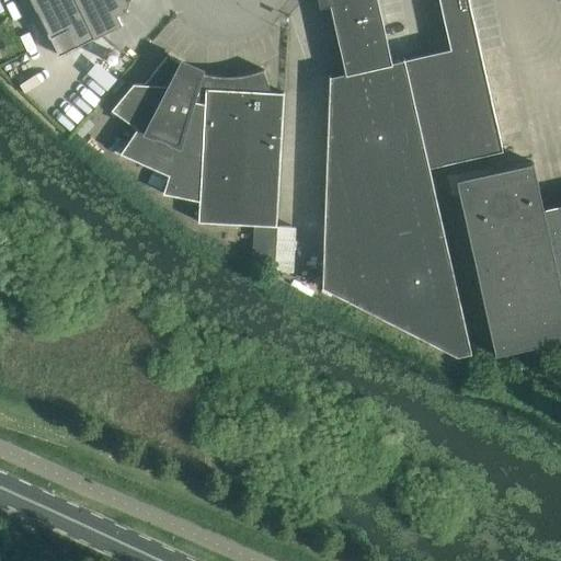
[(31,0),(50,38),(52,37),(68,30),(77,47),(78,47),(78,46),(102,34),(122,24),(117,15),(126,11),(127,11),(128,10),(127,10),(129,0),(31,0)]
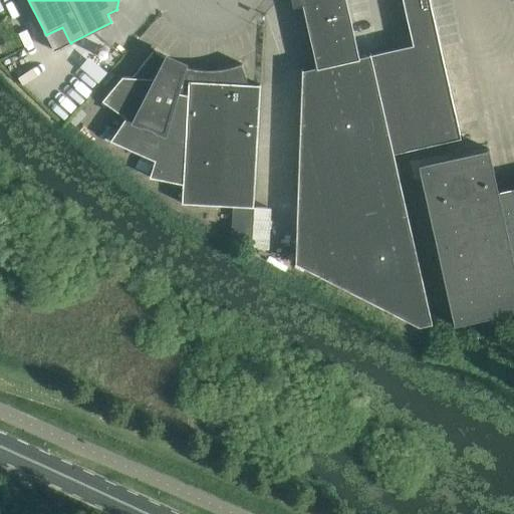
[(394,154),(370,54),(359,57),(345,0),(301,0),(316,67),(303,70),(302,69),(295,263),(420,323),(433,320),(394,154)]
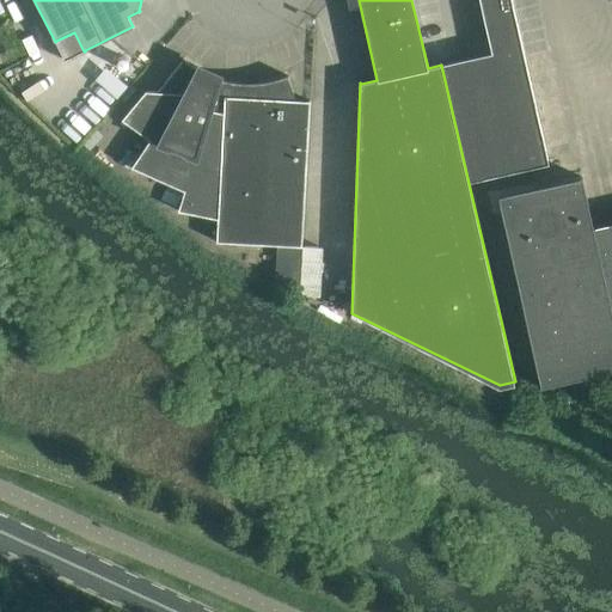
[(441,65),(469,183),(549,164),(510,0),(478,0),(491,54),(441,65)]
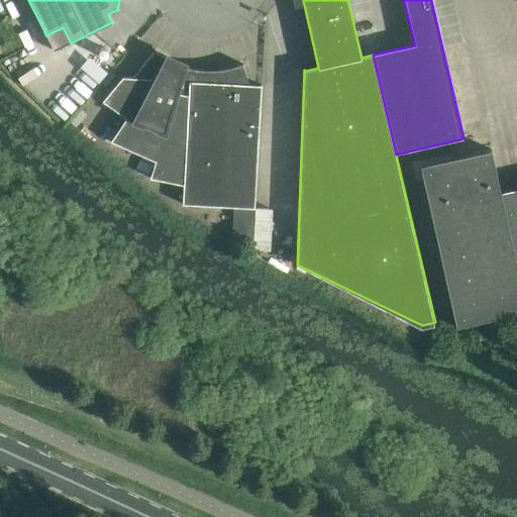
[(445,0),(461,62),(473,59),(456,0),(445,0)]
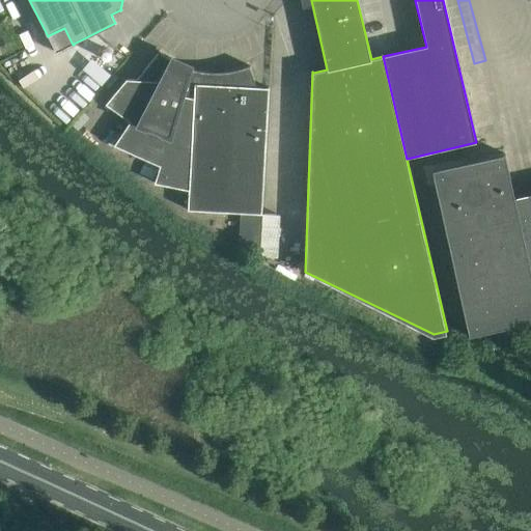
[(129,121),(113,147),(159,166),(155,183),(189,190),(188,210),(242,213),(262,214),(269,87),(267,87),(267,91),(258,90),(249,67),(250,66),(250,65),(238,70),(225,72),(213,72),(200,71),(188,67),(177,63),(167,58),(158,51),(158,52),(158,53),(136,80),(126,79),(105,104),(129,121)]
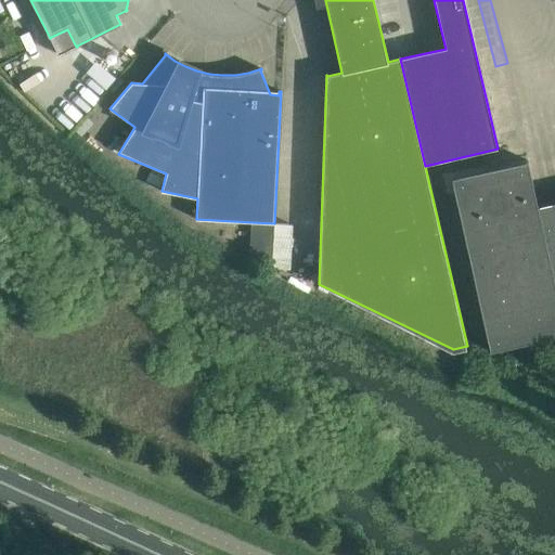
[(554,202),(538,206),(528,160),(452,177),(490,351),(554,336),(554,202)]
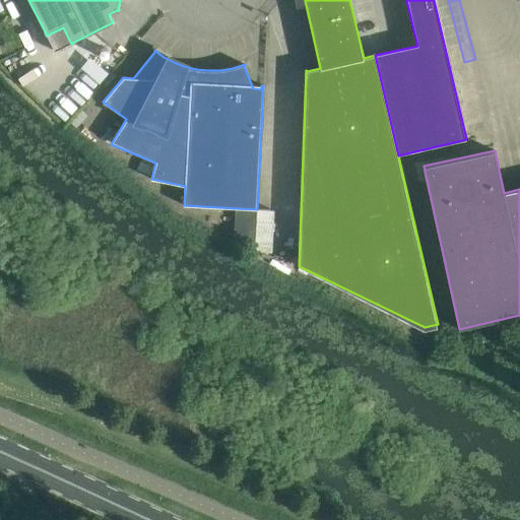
[(257,209),(237,208),(235,242),(255,243),(257,209)]
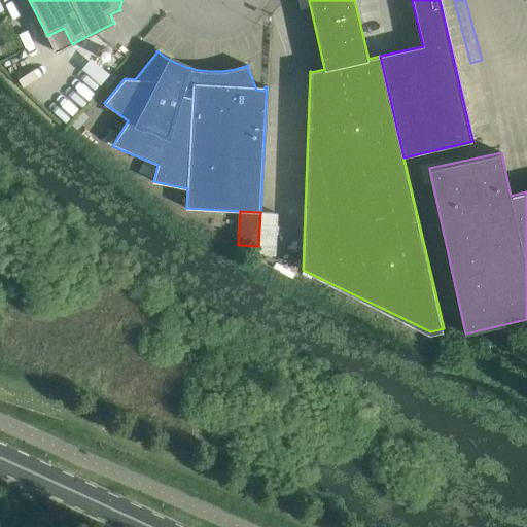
[(260,212),(258,252),(258,254),(275,255),(278,213),(260,212)]
